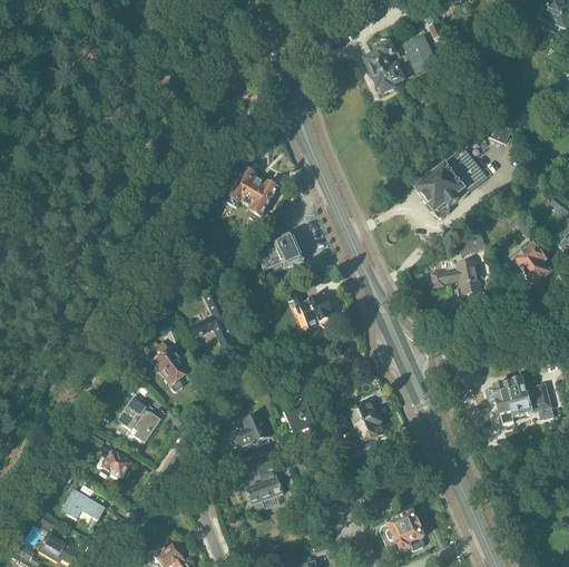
[(568,2),(562,0),(549,0),(546,7),(542,6),(540,7),(537,15),(538,18),(541,19),(539,26),(568,38),(568,33),(568,2)]
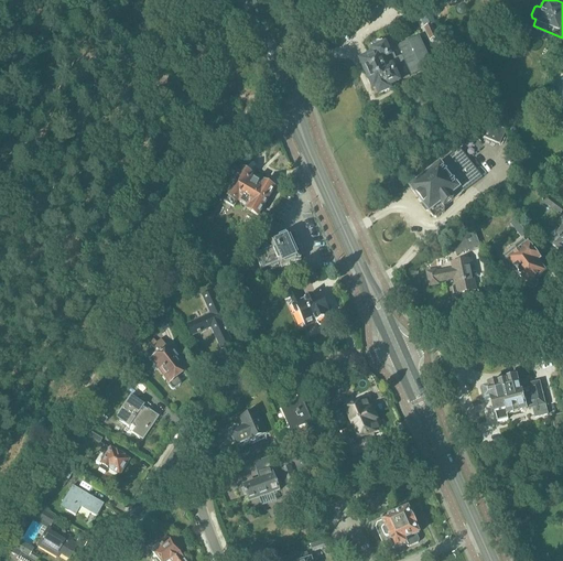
[(430,38),(435,34),(431,22),(434,21),(429,7),(418,11),(430,38)]
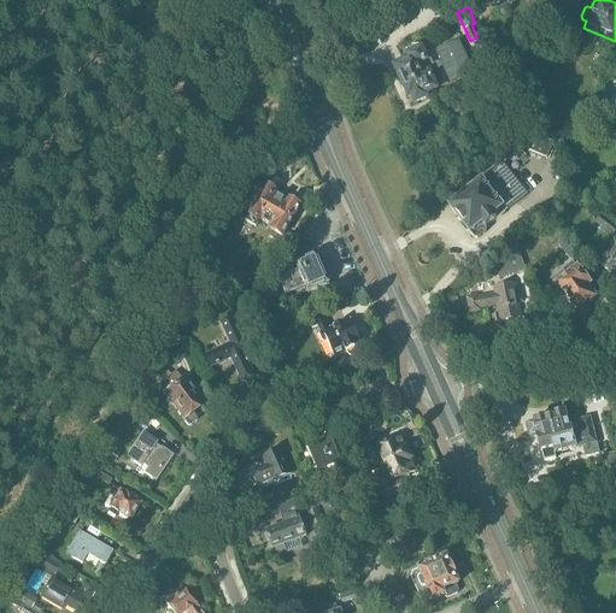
[(428,65),(429,70),(443,64),(450,78),(470,69),(457,39),(435,48),(440,58),(432,62),(432,63),(428,65)]
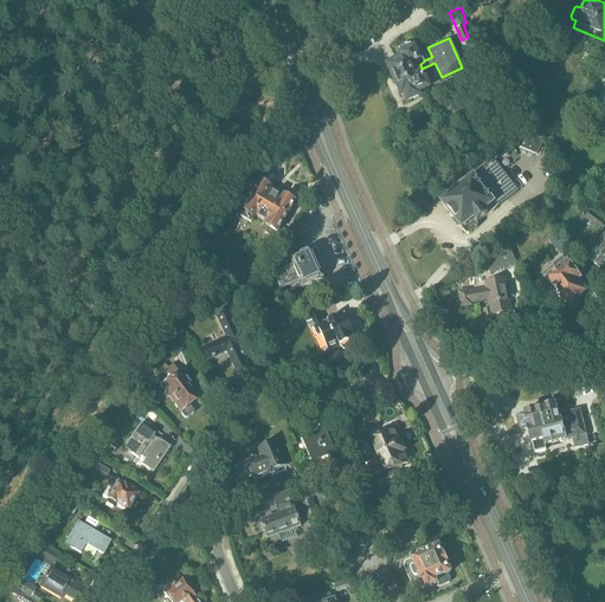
[(424,62),(424,60),(420,53),(423,52),(418,43),(413,46),(412,45),(410,40),(407,41),(406,40),(405,40),(404,41),(403,41),(401,43),(400,44),(398,45),(400,50),(400,51),(394,54),(392,59),(386,62),(388,65),(387,68),(388,72),(391,72),(394,81),(394,83),(396,88),(398,88),(400,92),(404,91),(406,98),(418,92),(417,89),(425,85),(423,82),(426,81),(420,70),(422,69),(420,64),(424,62)]
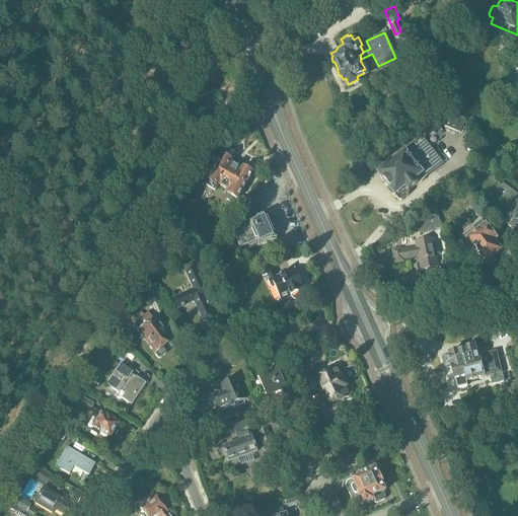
[(460,35),(452,48),(459,53),(467,41),(460,35)]
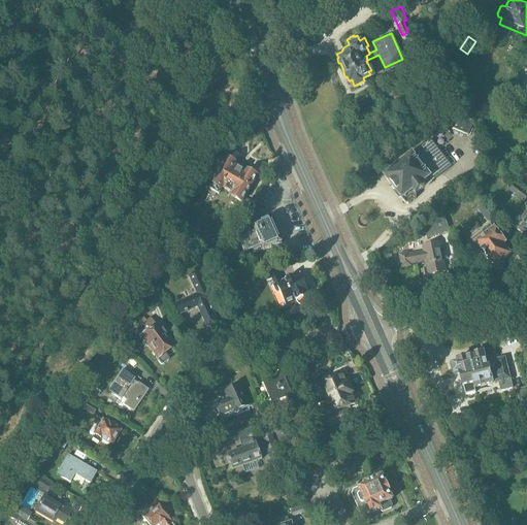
[(472,120),(456,111),(450,125),(467,132),(472,120)]
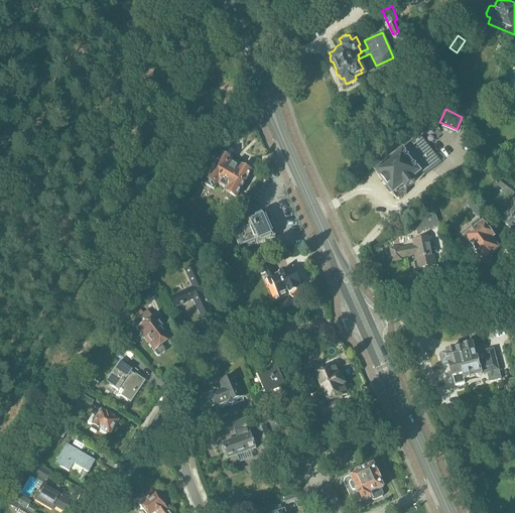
[(469,112),(463,115),(471,129),(476,126),(469,112)]
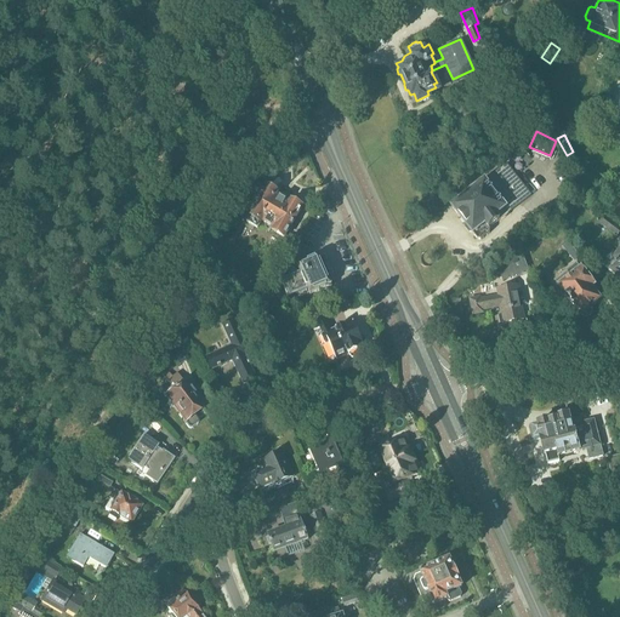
[(508,210),(508,209),(522,199),(529,193),(505,161),(499,167),(451,203),(465,221),(464,223),(467,228),(471,228),(476,235),(479,235),(488,229),(489,226),(488,224),(499,216),(500,216),(500,217),(501,217),(502,217),(504,217),(505,217),(506,216),(507,215),(507,213),(508,213),(508,212),(508,211),(508,210)]
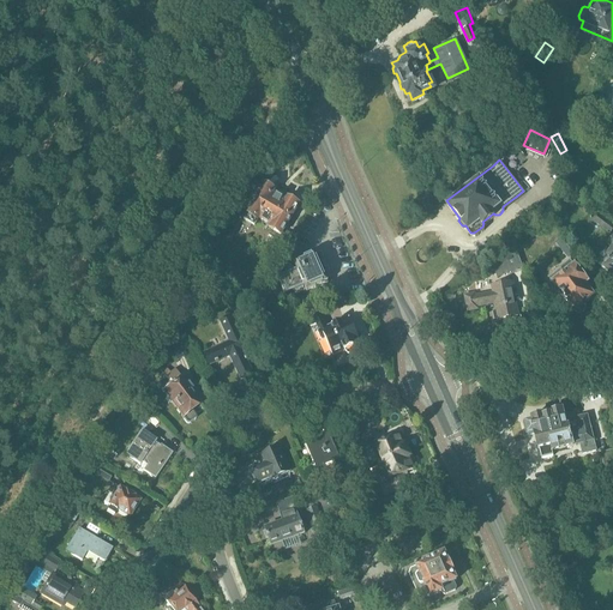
[(274,186),(264,180),(242,216),(254,222),(258,215),(269,221),(268,223),(270,224),(270,225),(281,231),(299,201),(288,194),(289,193),(288,191),(287,189),(280,185),(277,185),(275,185),(274,186)]
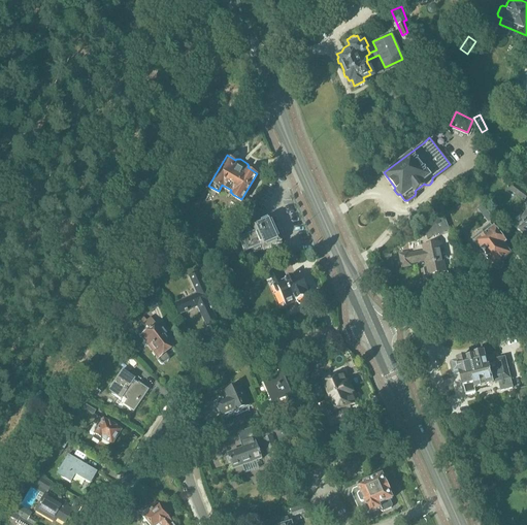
[(526,191),(513,181),(508,188),(524,199),(526,194),(526,191)]
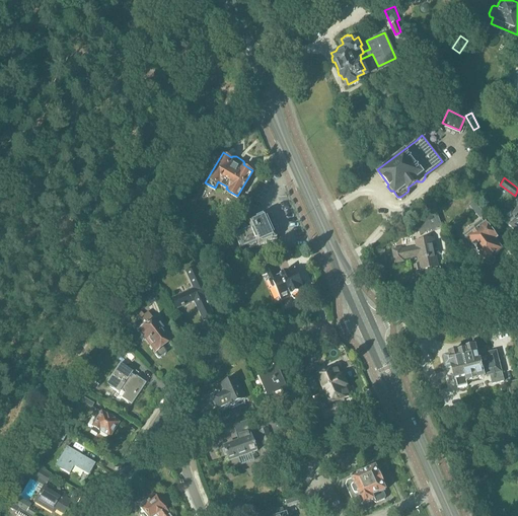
[(517,198),(516,198),(512,204),(516,208),(511,215),(514,217),(509,225),(517,231),(517,198)]
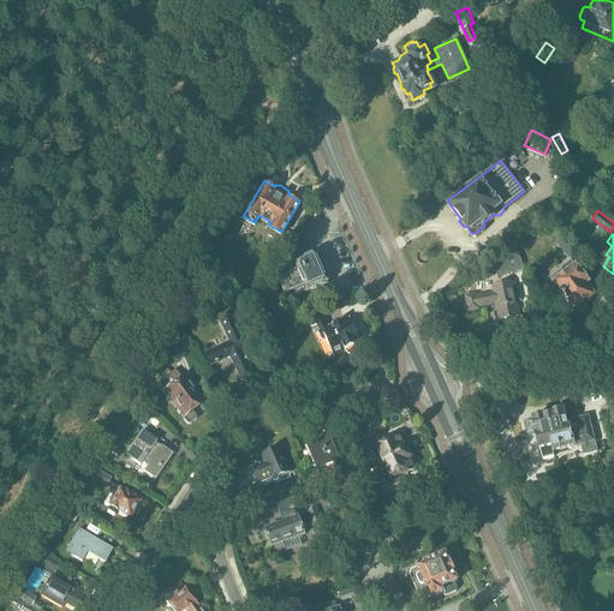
[(568,256),(573,252),(561,237),(554,241),(566,256),(567,255),(568,256)]
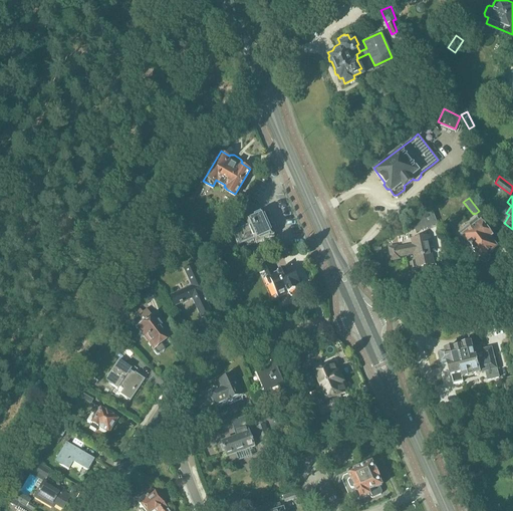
[(256,241),(274,233),(263,209),(250,215),(250,213),(246,211),(244,215),(247,221),(231,229),(239,247),(255,240),(256,241)]
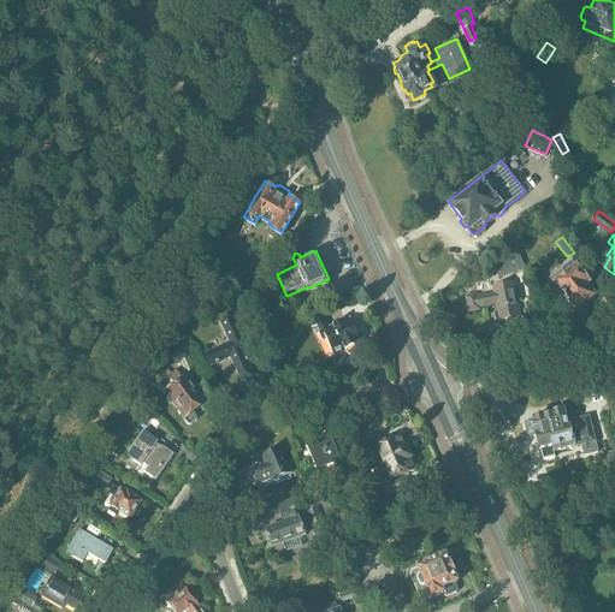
[(518,251),(503,259),(503,260),(504,265),(509,274),(525,268),(518,251)]
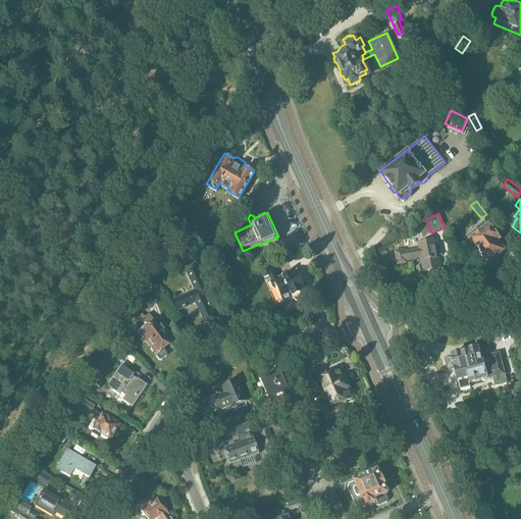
[(491,264),(499,259),(498,257),(497,256),(505,250),(497,240),(500,238),(483,219),(473,227),(477,232),(470,239),(472,242),(471,244),(473,247),(476,247),(489,263),(491,264)]
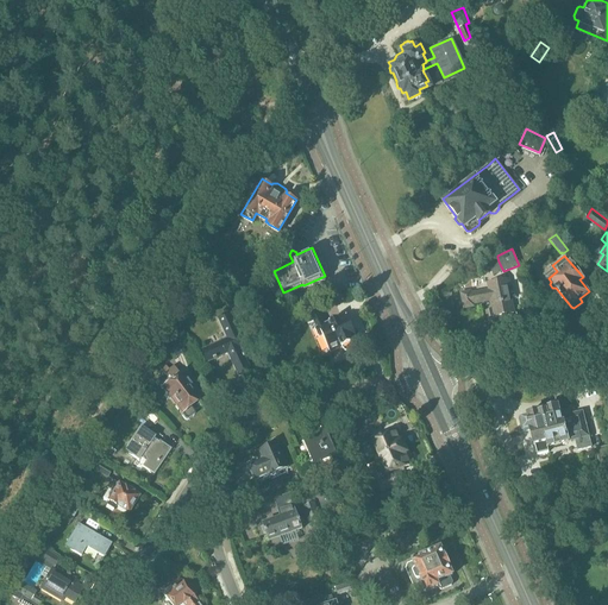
[(255,276),(244,296),(251,301),(263,281),(255,276)]
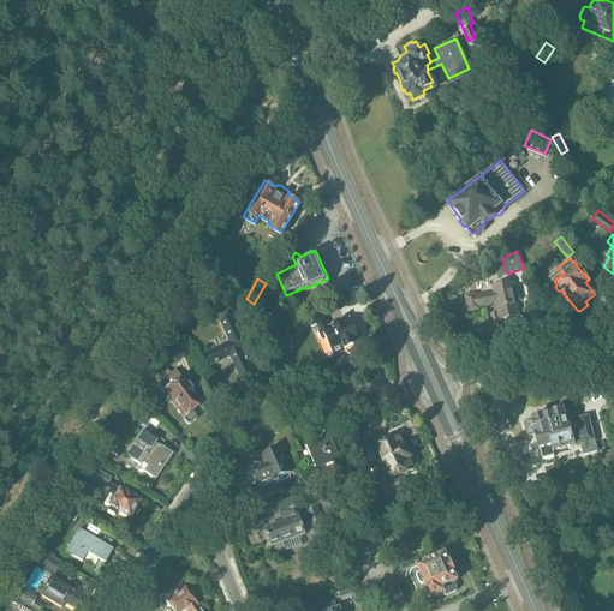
[(516,322),(514,315),(518,313),(513,291),(514,291),(513,280),(493,283),(494,289),(475,293),(475,291),(464,293),(468,309),(477,306),(477,304),(495,300),(499,317),(502,317),(504,324),(516,322)]
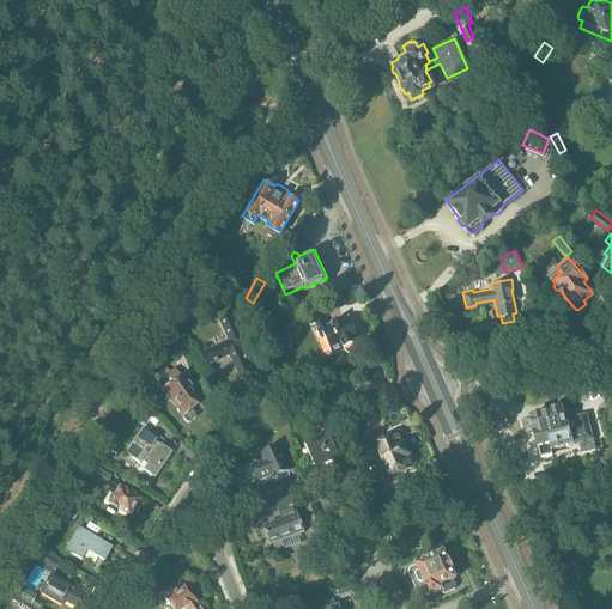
[(230,303),(236,317),(246,312),(240,298),(230,303)]
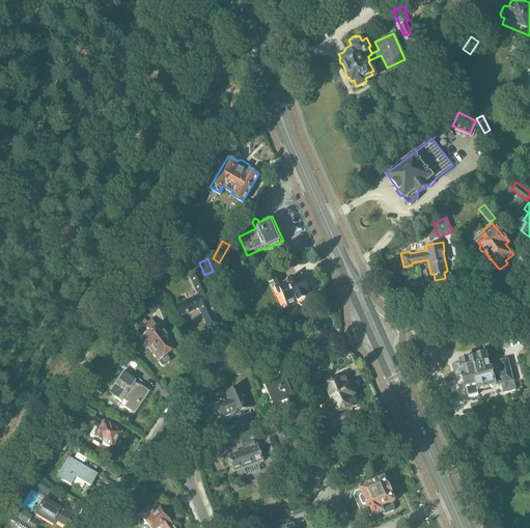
[(308,304),(310,300),(309,297),(308,296),(311,295),(302,272),(282,280),(277,269),(273,270),(269,259),(259,262),(265,274),(266,274),(268,280),(273,278),(276,283),(274,284),(277,292),(281,290),(287,305),(297,301),(298,302),(300,305),(304,306),(308,304)]
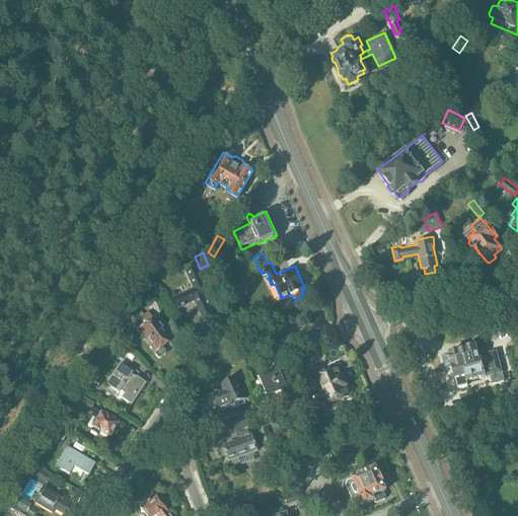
[(229,264),(221,260),(218,265),(226,270),(229,264)]
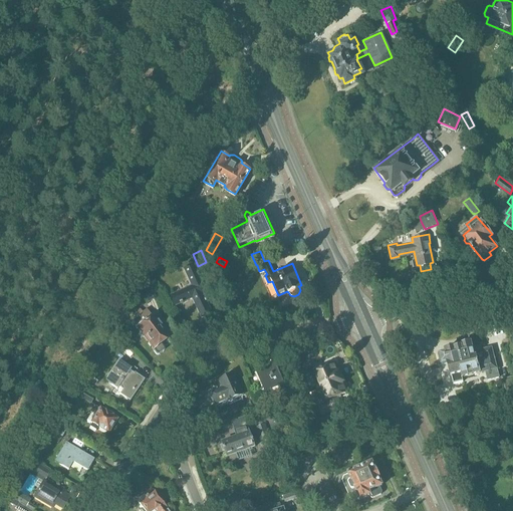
[(192,283),(171,292),(175,302),(183,299),(192,294),(201,314),(211,309),(205,296),(210,294),(207,288),(209,287),(204,277),(202,278),(194,261),(184,266),(192,283)]
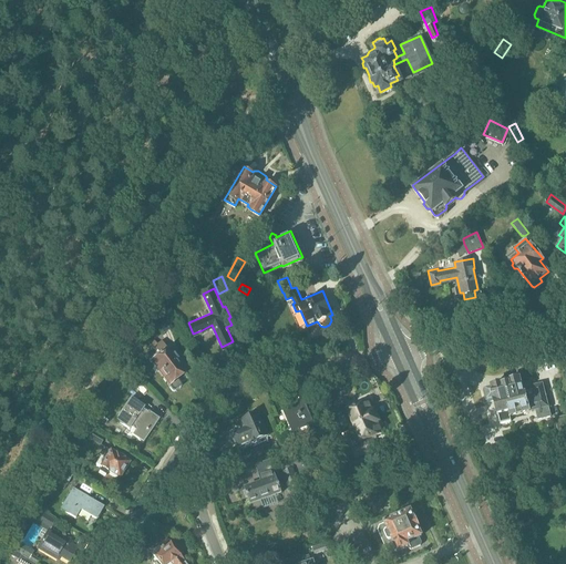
[(155,307),(146,314),(151,319),(160,313),(155,307)]
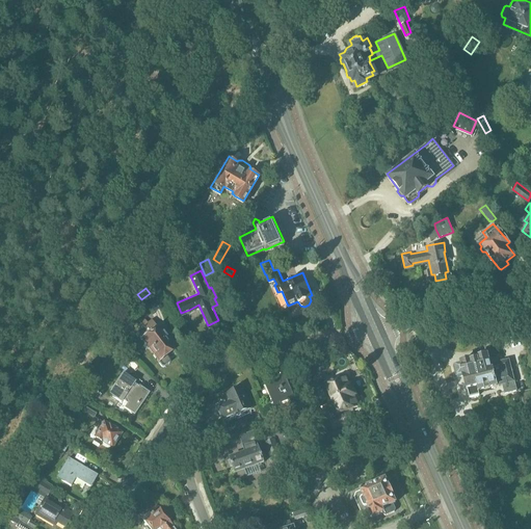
[(158,307),(149,294),(143,298),(153,311),(158,307)]
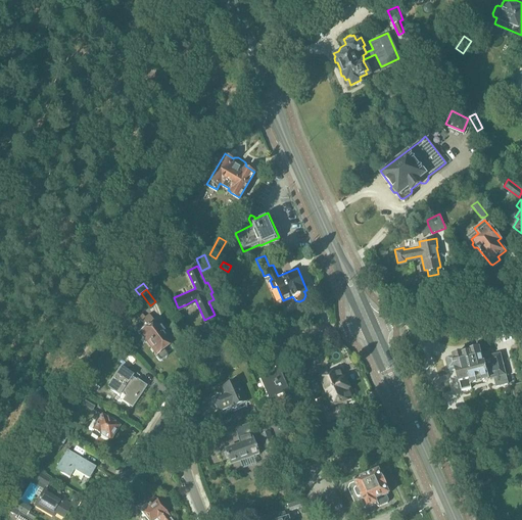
[(240,306),(238,302),(235,295),(229,297),(233,310),(240,306)]
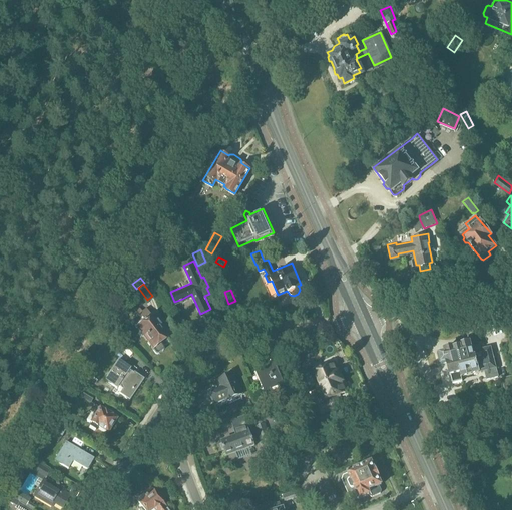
[(145,306),(141,309),(138,305),(134,308),(137,312),(141,317),(133,323),(138,328),(137,331),(139,334),(142,334),(154,351),(156,351),(162,347),(162,345),(159,340),(167,335),(145,306)]
